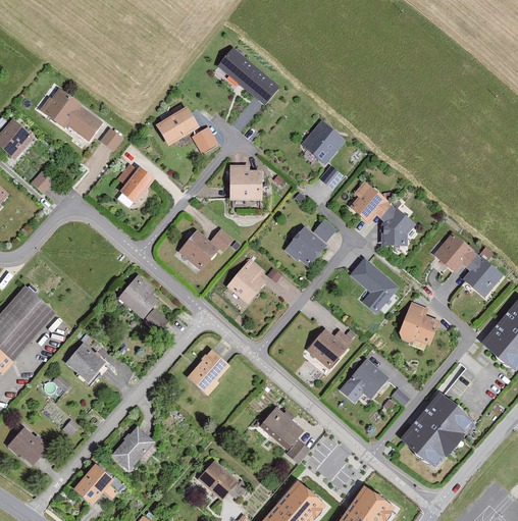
[(234,48),(217,68),(269,110),(286,90),(234,48)]
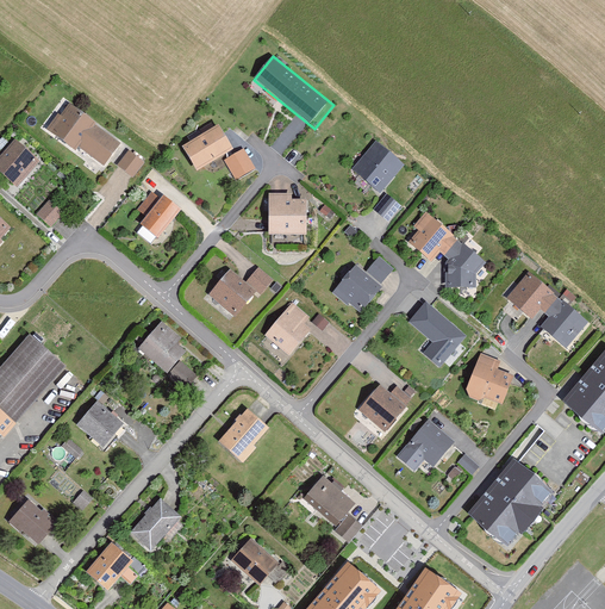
[(61,104),(45,128),(104,166),(119,141),(61,104)]
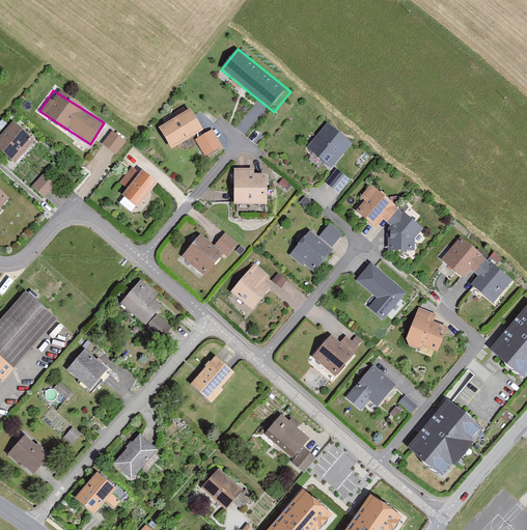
[(190,107),(159,127),(171,147),(203,128),(190,107)]
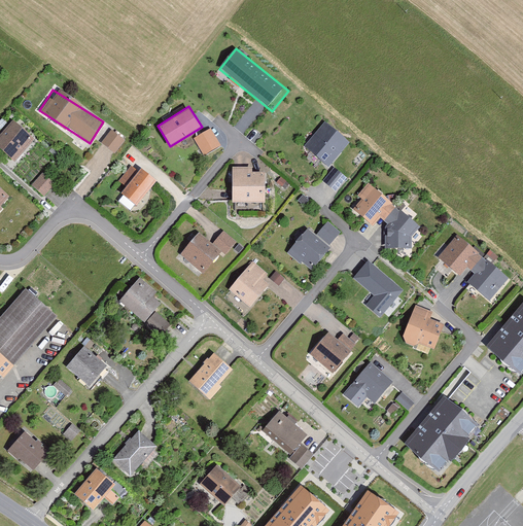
[(0,150),(11,161),(34,137),(9,115),(0,126),(0,150)]
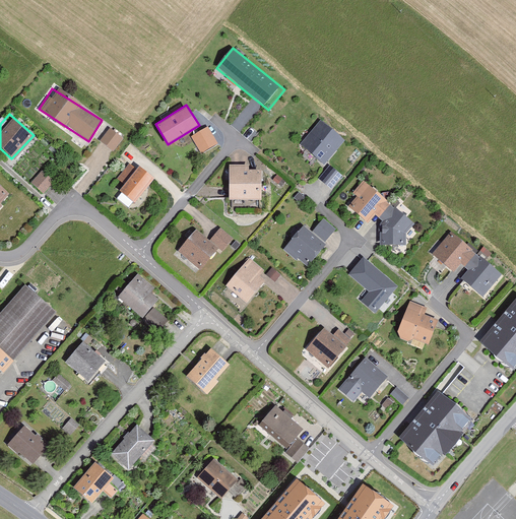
[(343,137),(317,116),(295,143),(321,165),(343,137)]
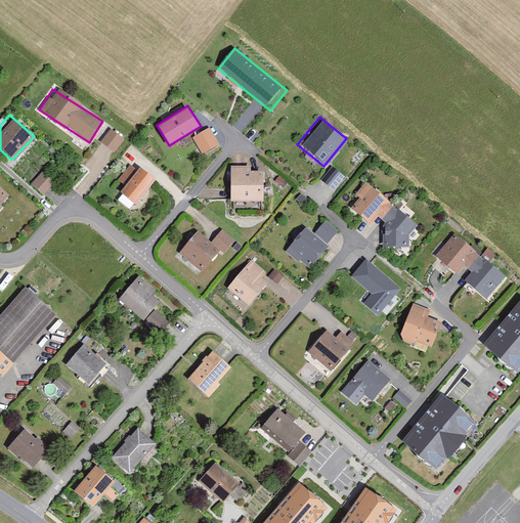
[(209,127),(193,136),(202,151),(218,142),(209,127)]
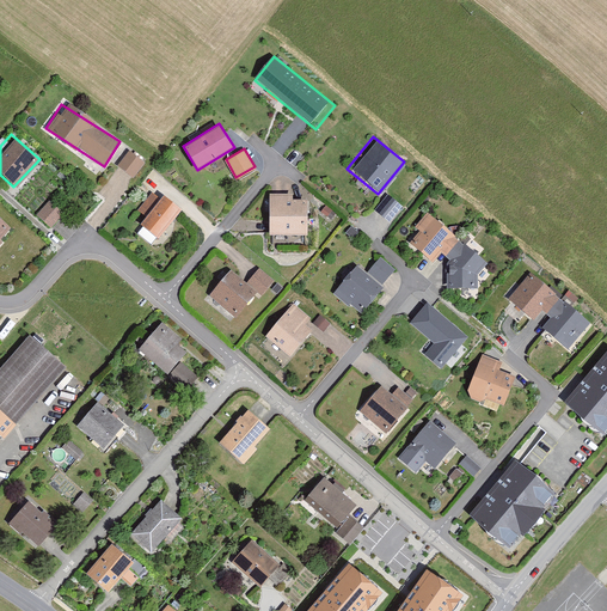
[(142,160),(128,150),(116,165),(130,176),(142,160)]
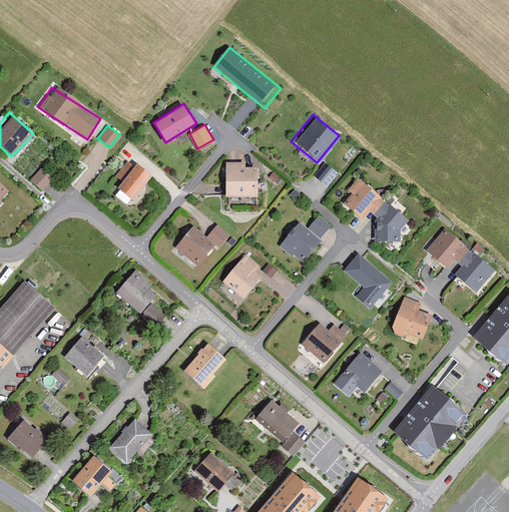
[(113,190),(129,203),(153,176),(128,154),(111,174),(120,181),(113,190)]
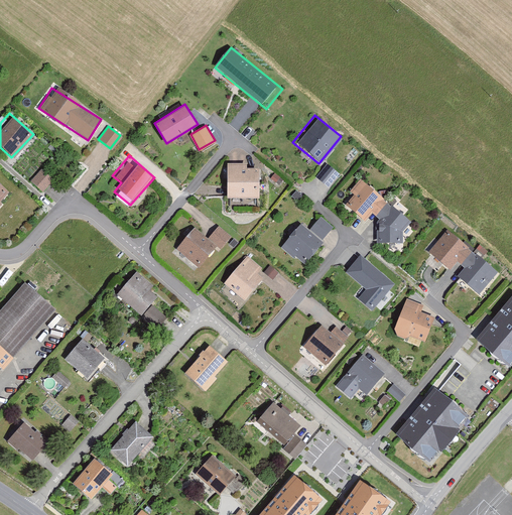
[(38,162),(24,178),(41,194),(55,177),(38,162)]
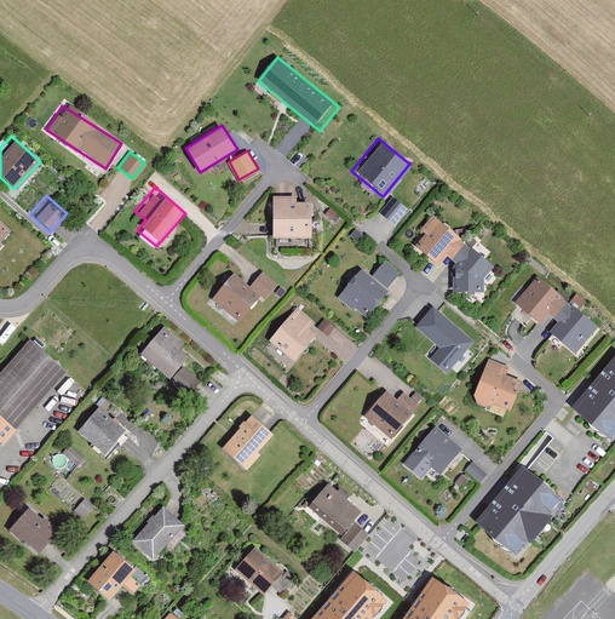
[(295,196),(272,196),(272,236),(311,236),(311,208),(295,208),(295,196)]
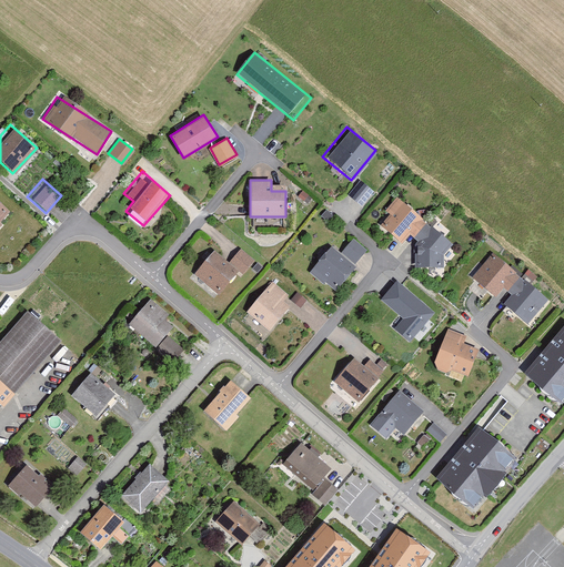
[(400,199),(378,224),(401,243),(410,233),(414,238),(427,223),(400,199)]
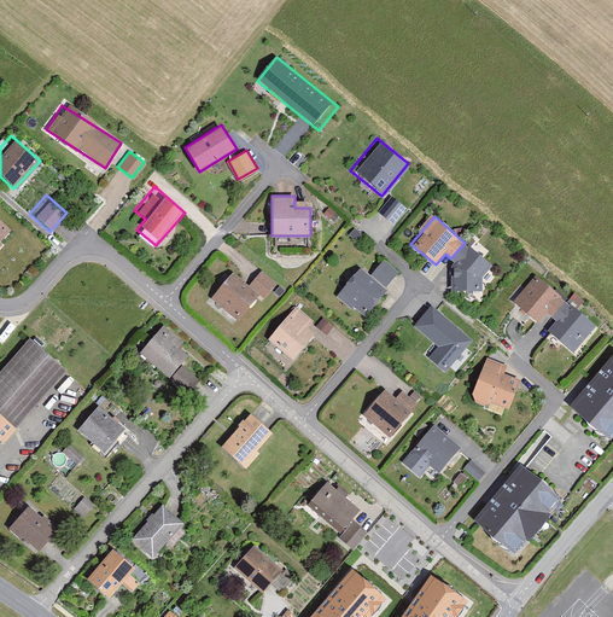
[(0,240),(10,228),(0,221),(0,240)]
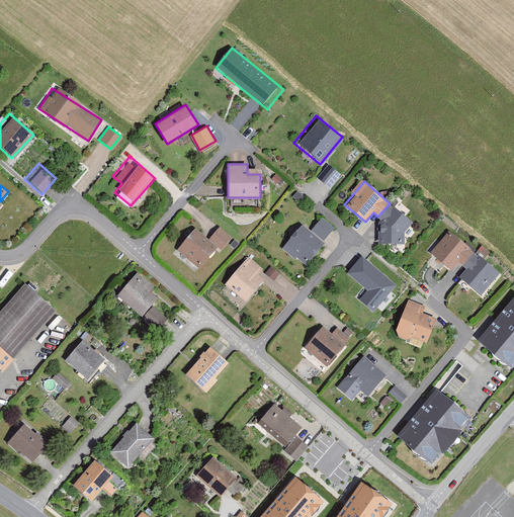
[(393,205),(380,221),(378,245),(403,247),(404,234),(413,223),(393,205)]
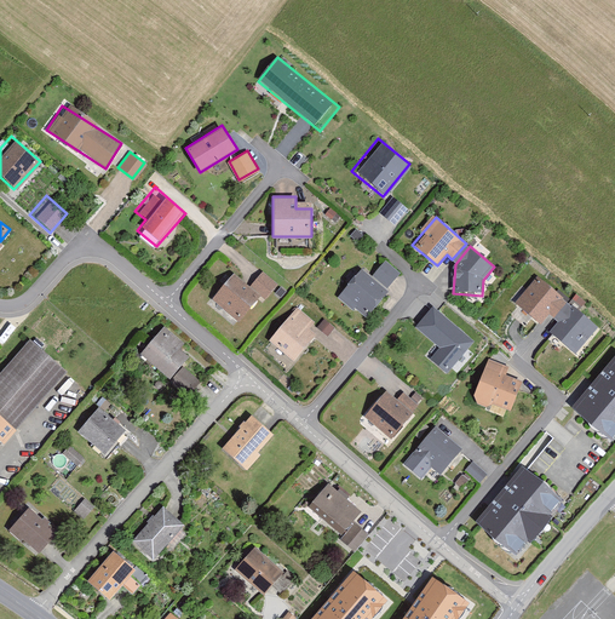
[(356,261),(331,294),(367,321),(400,278),(380,263),(373,274),(356,261)]
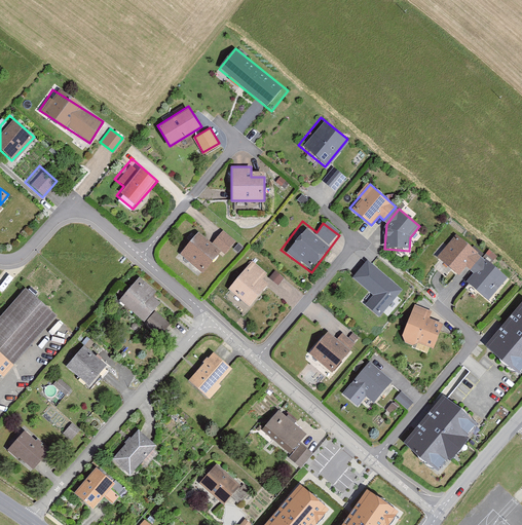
[(197,233),(179,253),(203,274),(232,240),(221,230),(210,244),(197,233)]
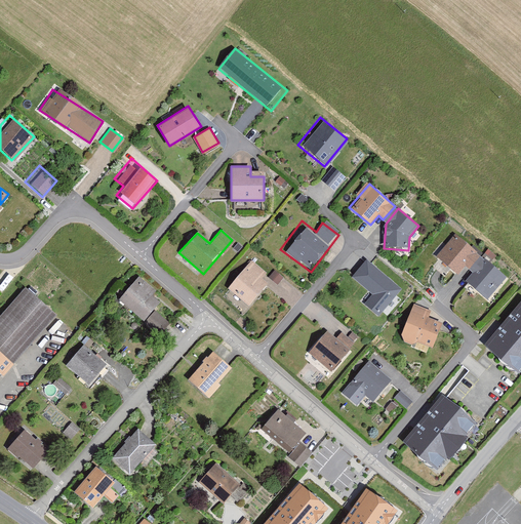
[(477,253),(456,234),(436,255),(456,275),(477,253)]
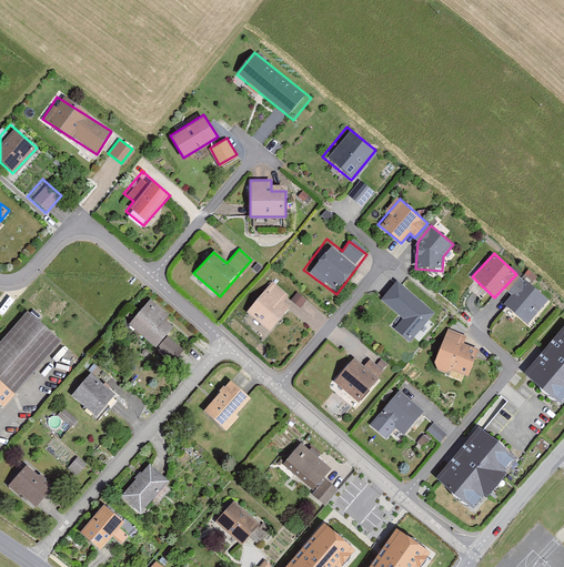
[(392,327),(406,341),(432,312),(394,276),(378,294),(402,316),(392,327)]
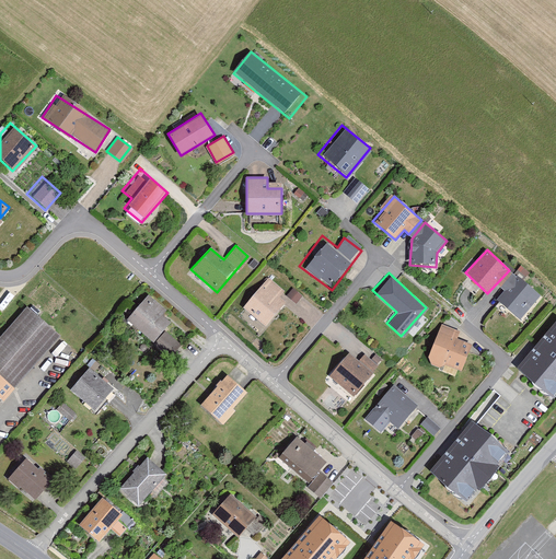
[(520,318),(541,293),(517,274),(496,298),(520,318)]
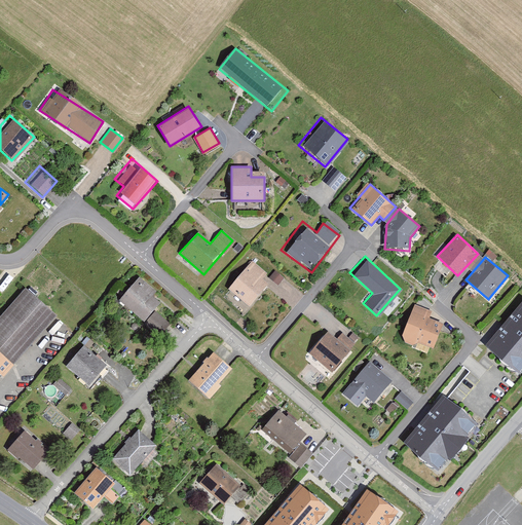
[(250,262),(225,290),(249,309),(273,282),(250,262)]
